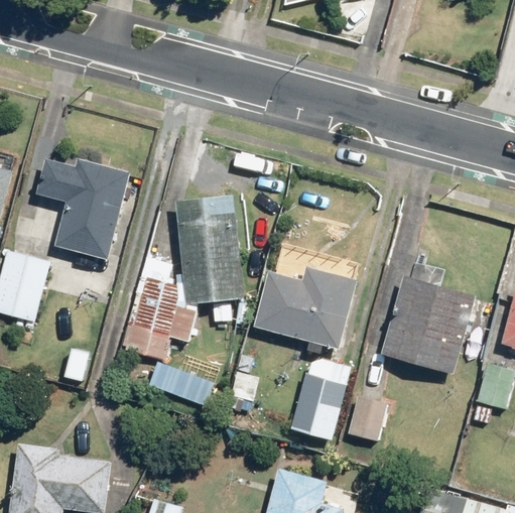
[(107,260),(118,215),(119,216),(128,177),(130,169),(75,156),(73,163),(43,156),(34,195),(62,202),(51,247),(107,260)]
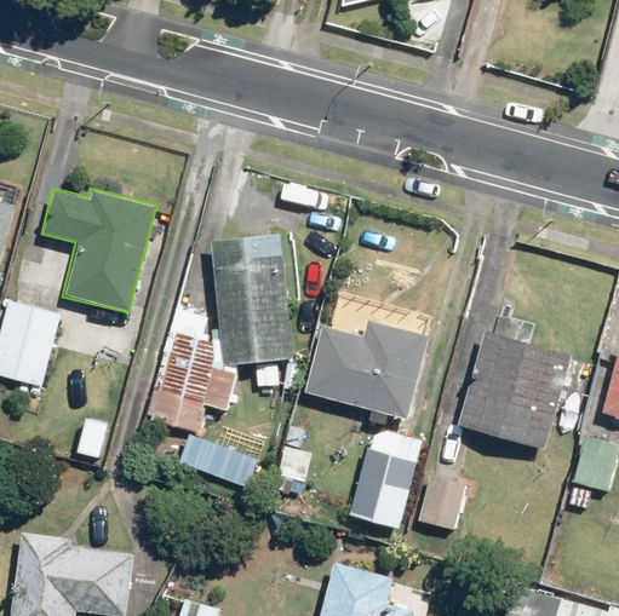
[(0,265),(16,205),(0,200),(0,265)]
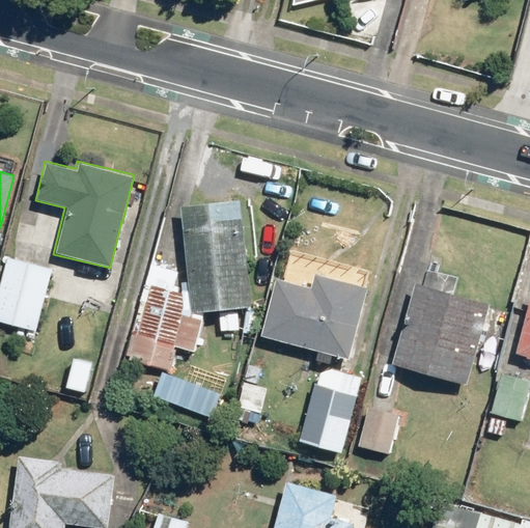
[(238,198),(178,205),(191,314),(250,307),(238,198)]
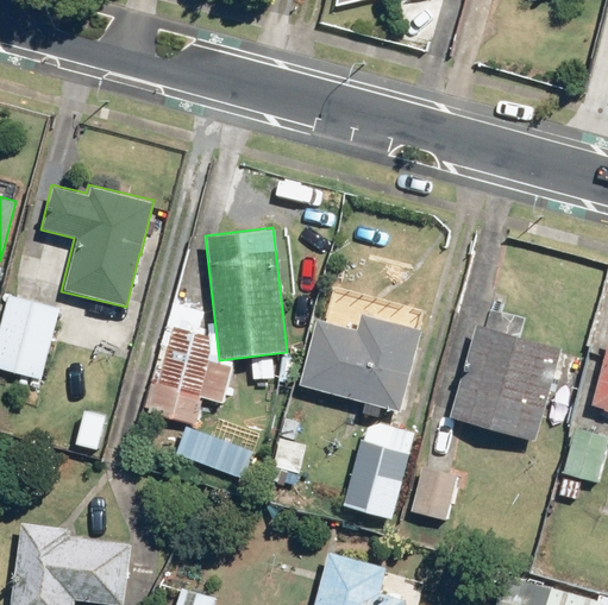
[(61,304),(8,291),(0,322),(0,369),(42,380),(61,304)]
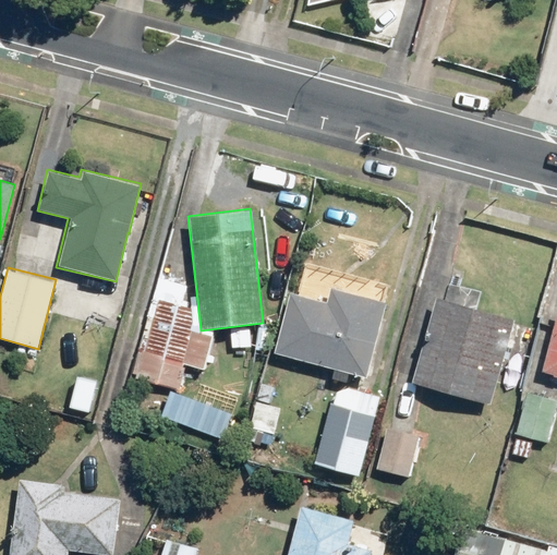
[(274,351),(366,376),(386,302),(329,287),(326,301),(289,291),(274,351)]
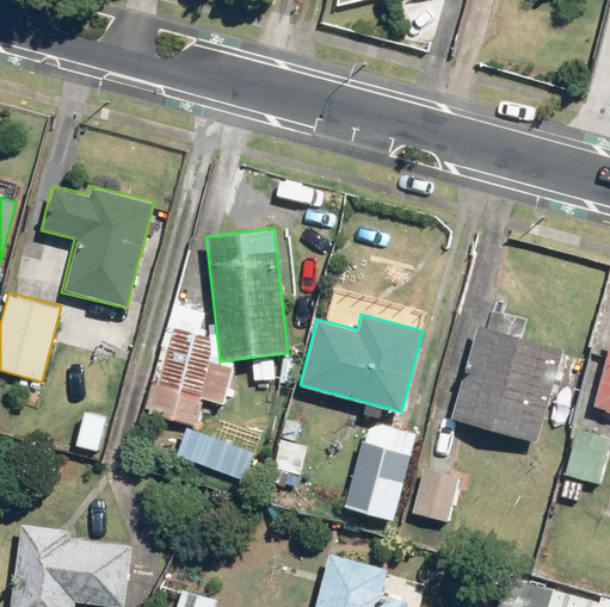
[(561,350),(478,327),(451,420),(535,444),(561,350)]
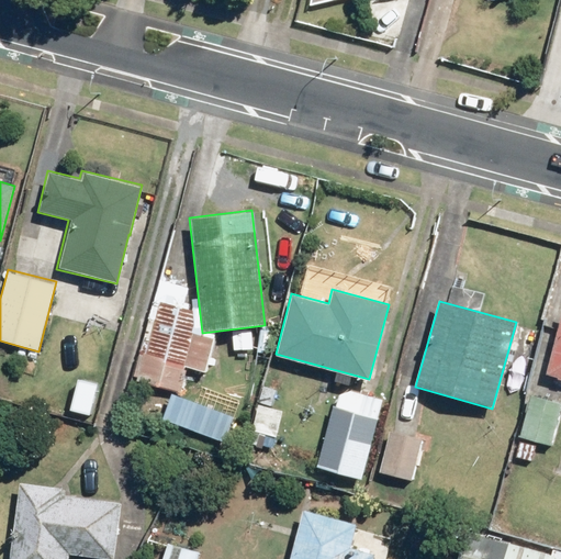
[(560,314),(546,376),(560,379),(560,314)]
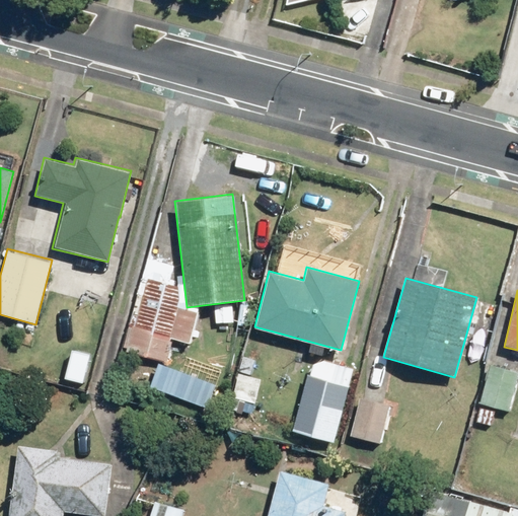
[(313,355),(293,429),(331,439),(352,365),(313,355)]
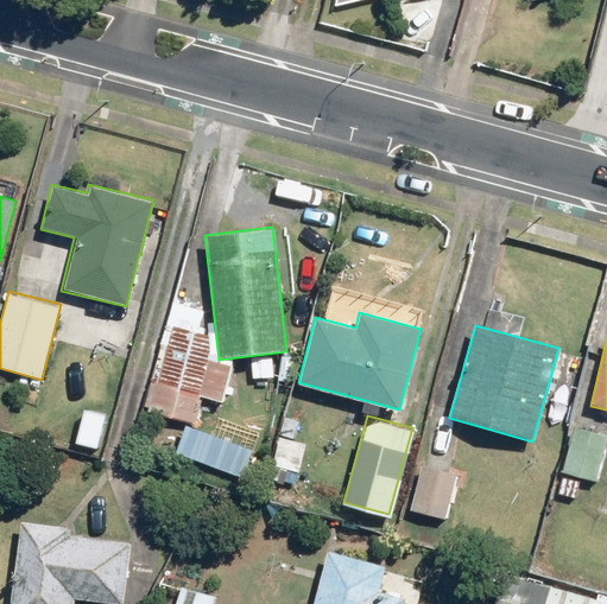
[(606,436),(573,426),(561,471),(596,481),(606,442),(606,436)]
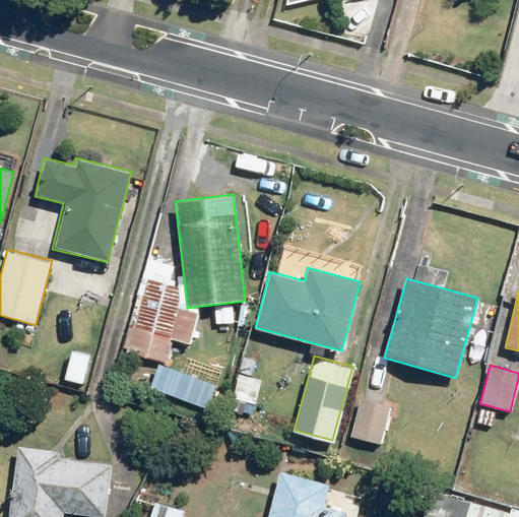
[(360,397),(349,435),(381,443),(390,404),(360,397)]
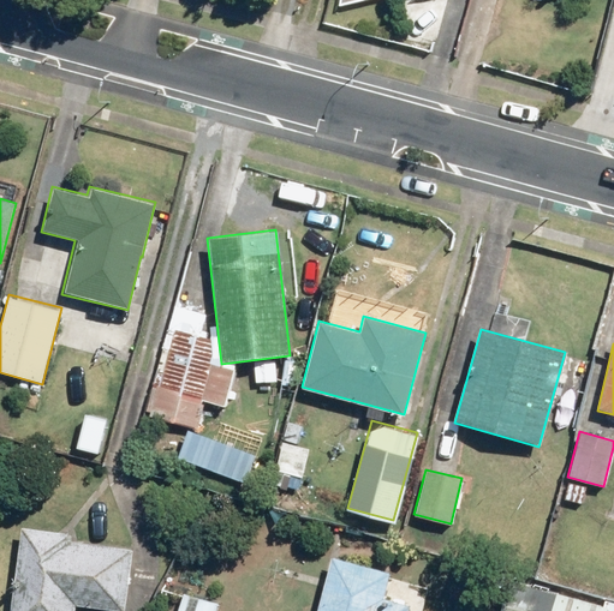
[(84,535),(19,527),(9,610),(73,610),(75,607),(107,610),(124,610),(132,550),(83,544),(84,535)]
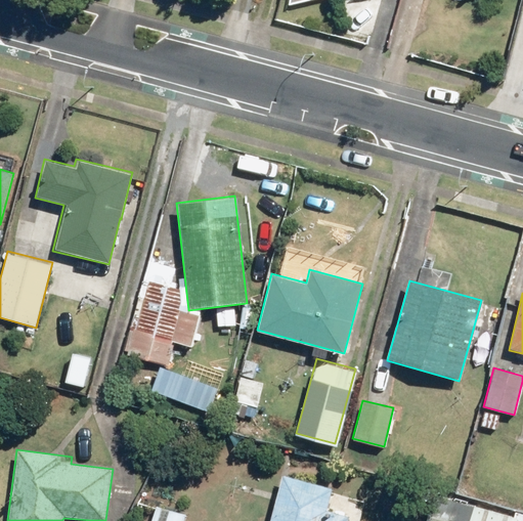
[(346,520),(348,516),(328,511),(334,487),(280,473),(268,520),(346,520)]
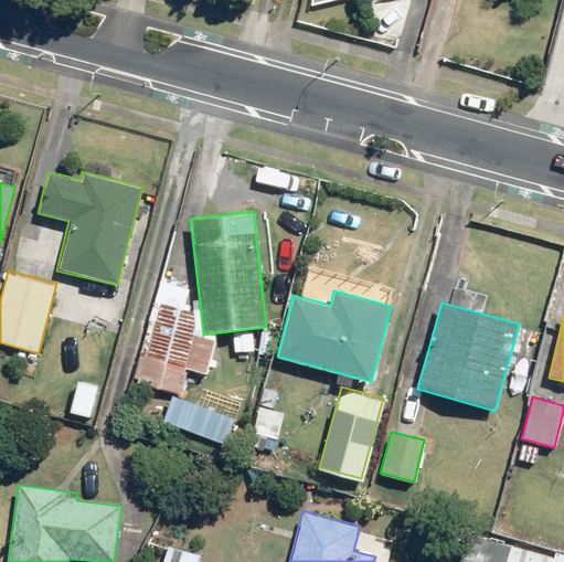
[(162,561),(197,561),(200,554),(167,545),(162,561)]
